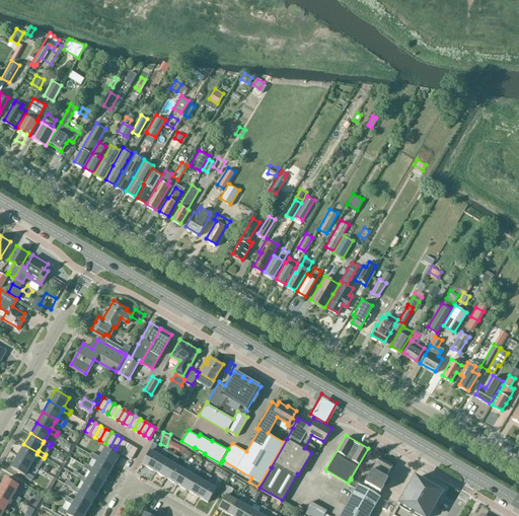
[(121,452),(127,441),(122,438),(116,449),(121,452)]
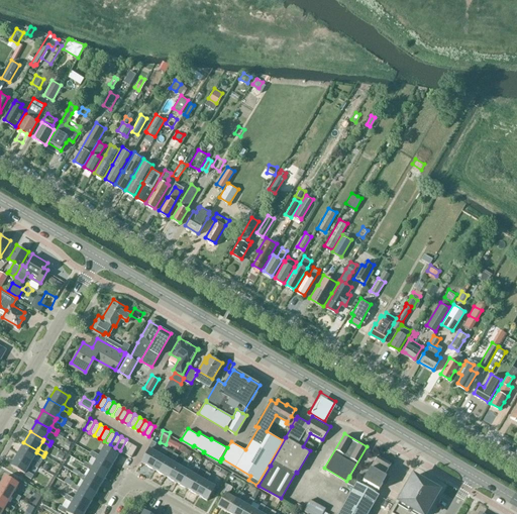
[(125,453),(131,442),(126,439),(120,450),(125,453)]
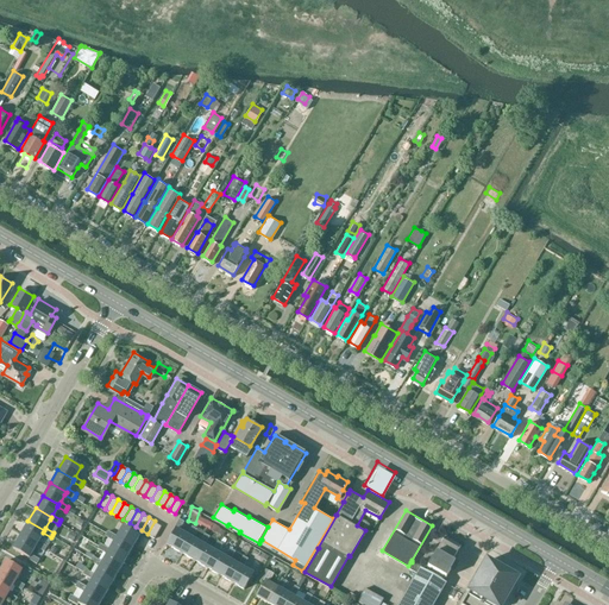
[(175,527),(167,542),(180,550),(189,535),(187,533),(179,529),(184,520),(179,517),(174,525),(175,527)]
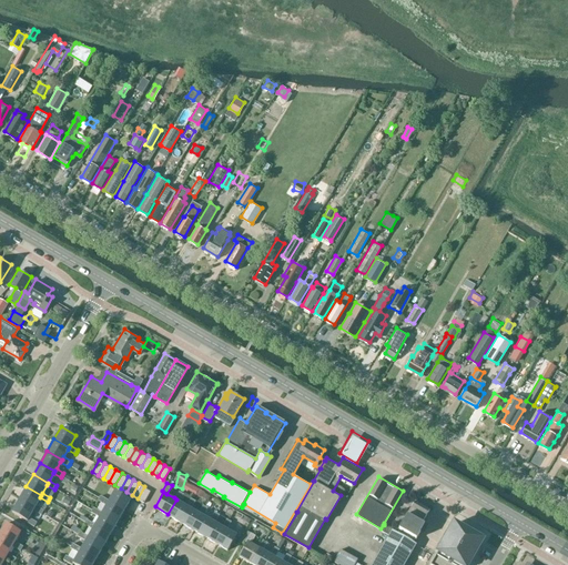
[(26,486),(19,497),(34,506),(33,508),(41,513),(42,511),(43,508),(36,504),(40,497),(41,495),(26,486)]
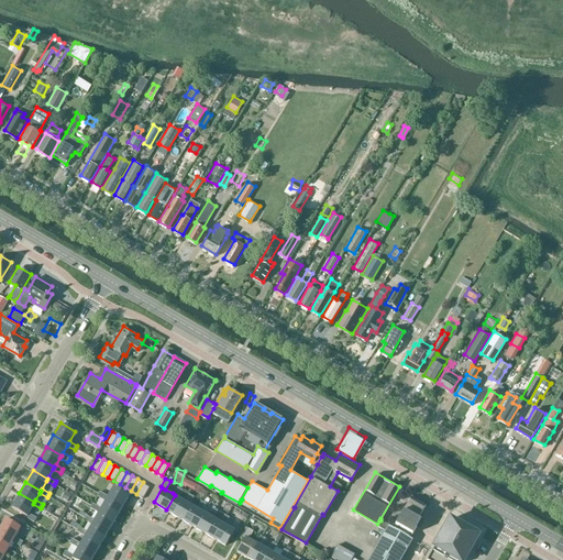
[(143,482),(136,494),(142,497),(150,485),(143,482)]
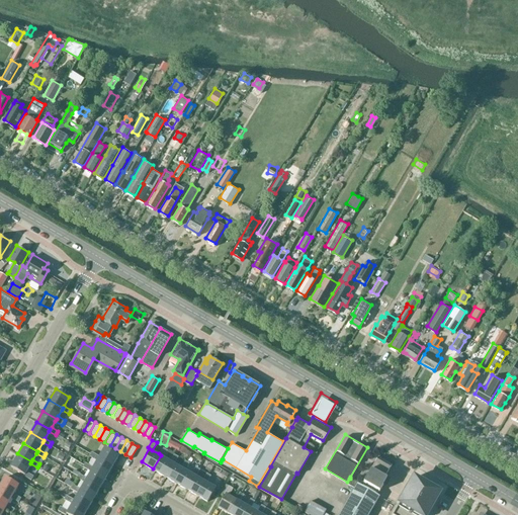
[(90,452),(89,454),(96,458),(97,456),(112,465),(118,454),(103,446),(98,454),(91,450),(90,452)]
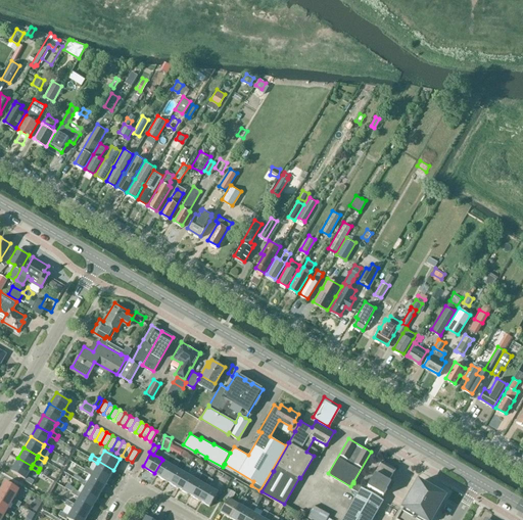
[(162,460),(154,473),(165,479),(174,466),(172,465),(164,461),(169,454),(167,453),(164,451),(160,458),(162,460)]
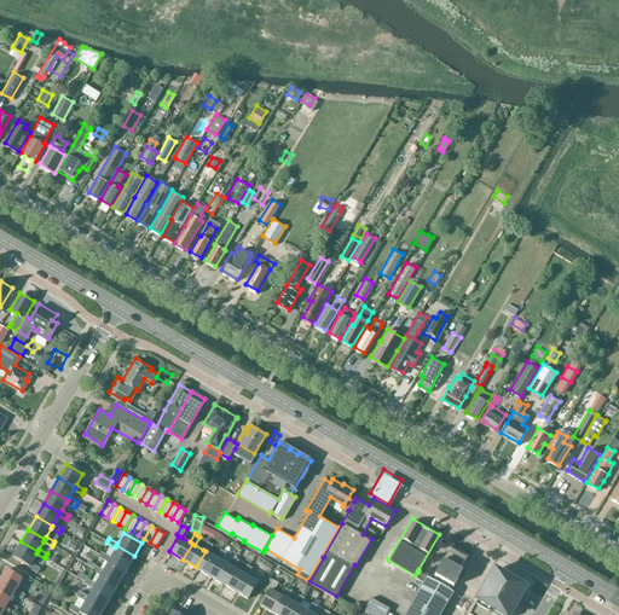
[(74,549),(79,541),(71,538),(68,545),(74,549)]
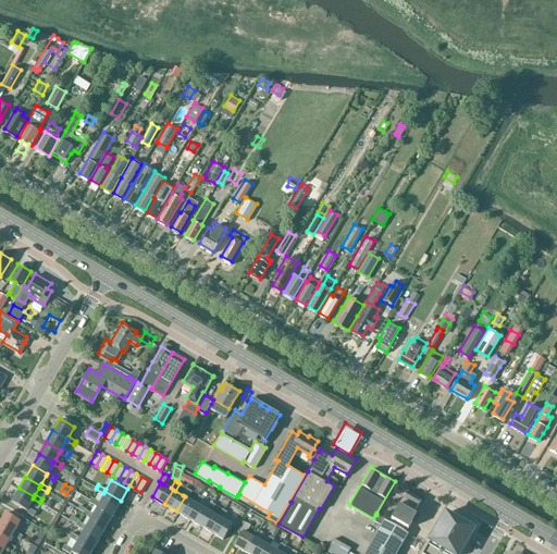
[(19,488),(12,501),(26,508),(25,511),(33,515),(36,511),(28,506),(33,499),(34,496),(19,488)]
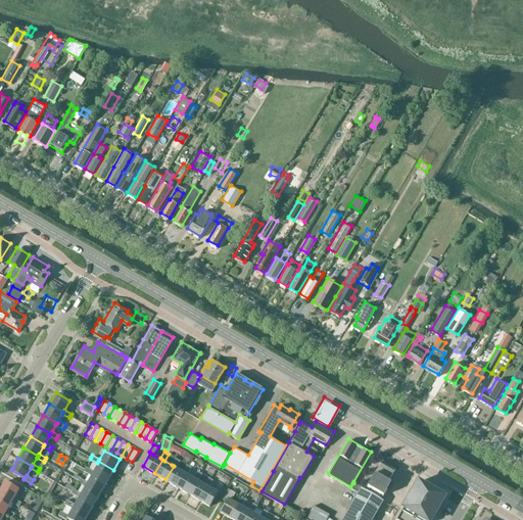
[(174,466),(165,479),(177,486),(185,472),(183,471),(176,467),(180,460),(178,459),(176,458),(172,465),(174,466)]
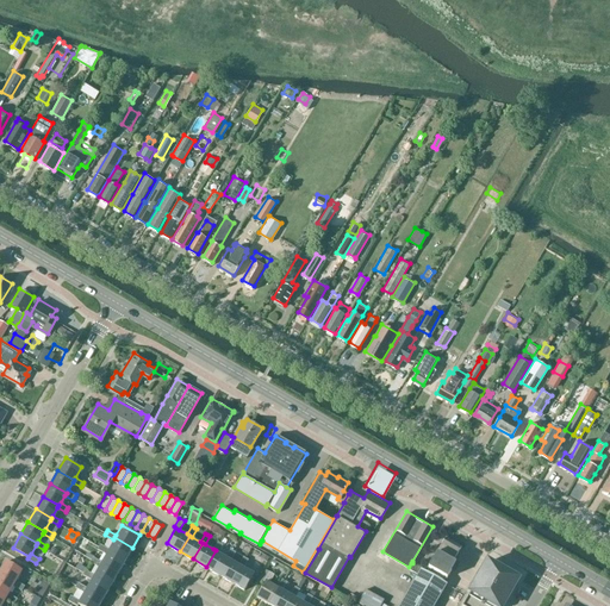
[(454,558),(462,544),(446,535),(428,567),(429,567),(428,570),(422,567),(402,600),(398,605),(433,605),(447,581),(443,580),(446,575),(447,576),(456,561),(454,558)]
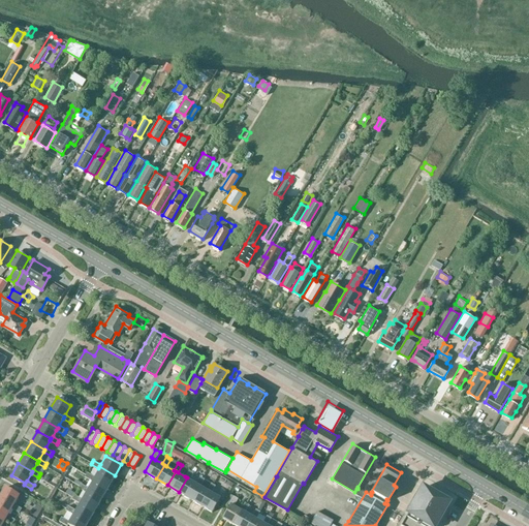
[(86,473),(85,475),(92,480),(93,477),(109,486),(115,475),(99,466),(98,468),(94,475),(87,471),(86,473)]
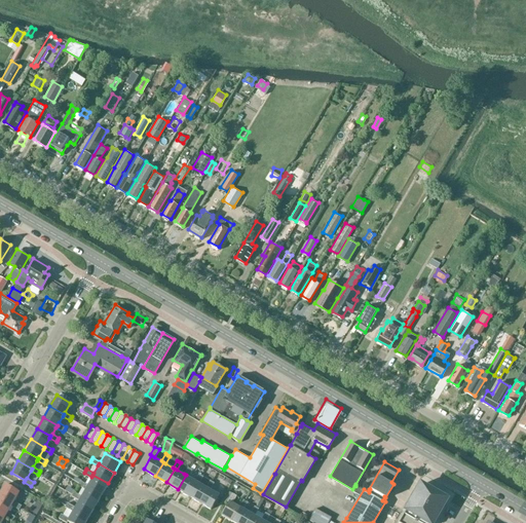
[(186,475),(178,489),(188,495),(196,481),(194,480),(188,476),(192,469),(190,468),(188,467),(184,474),(186,475)]
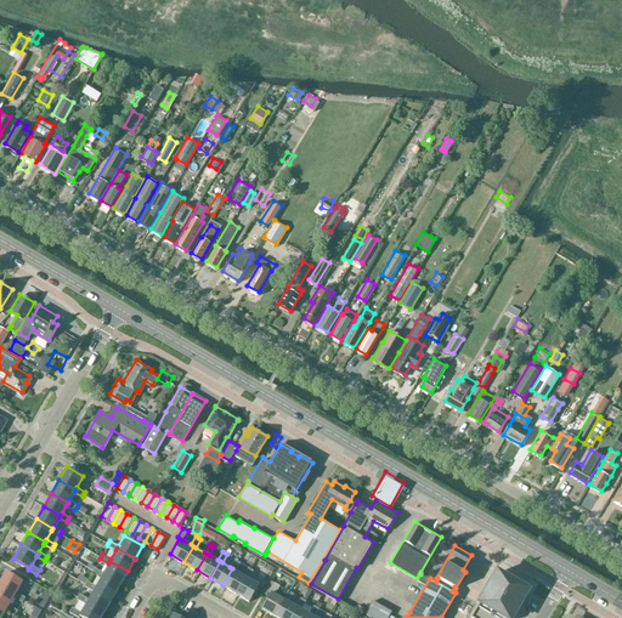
[(232,568),(222,585),(236,593),(246,576),(243,574),(235,570),(239,561),(237,560),(235,559),(230,567),(232,568)]
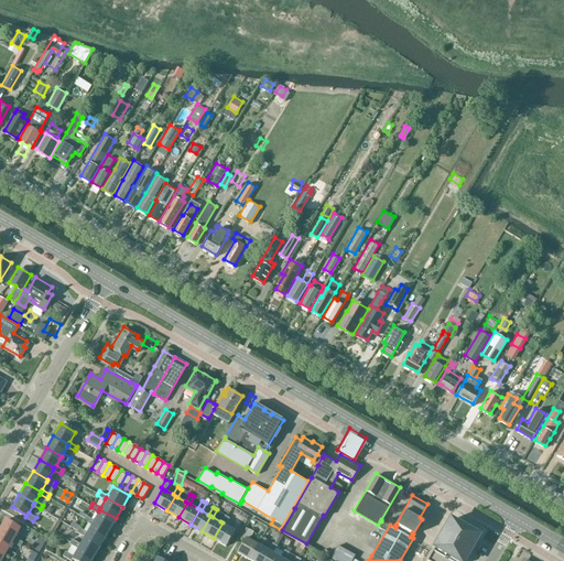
[(85,516),(84,518),(91,522),(93,521),(108,530),(116,518),(99,509),(98,511),(94,519),(86,515),(85,516)]
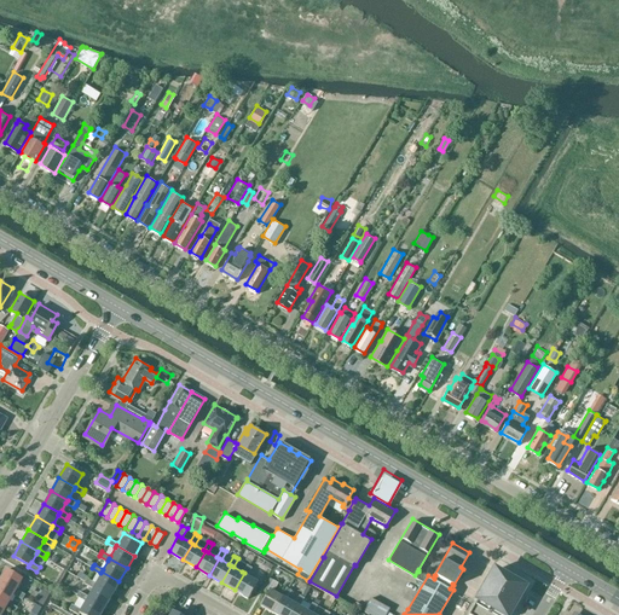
[(244,573),(235,590),(248,597),(258,580),(247,574),(252,566),(249,564),(247,563),(242,572),(244,573)]
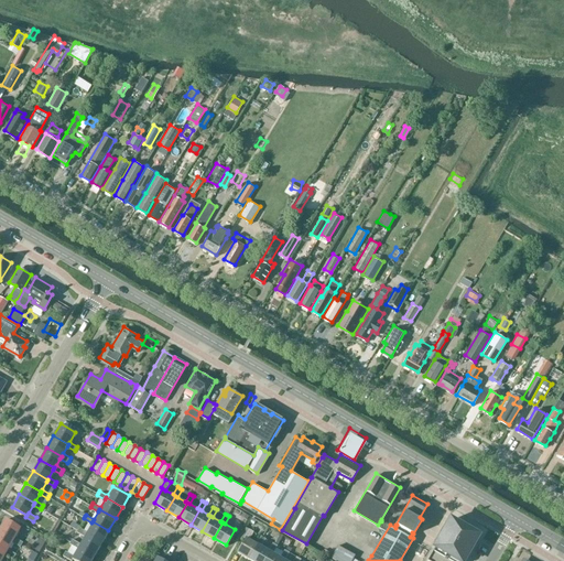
[(6,518),(0,526),(0,530),(13,538),(12,540),(20,545),(21,542),(22,540),(14,536),(20,527),(6,518)]
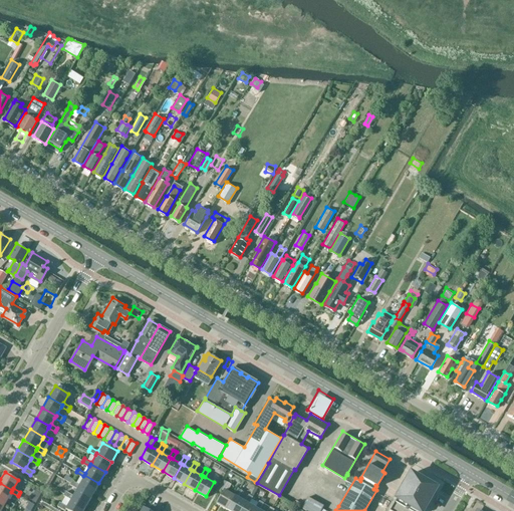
[(422,510),(436,486),(411,472),(390,509),(393,510),(422,510)]
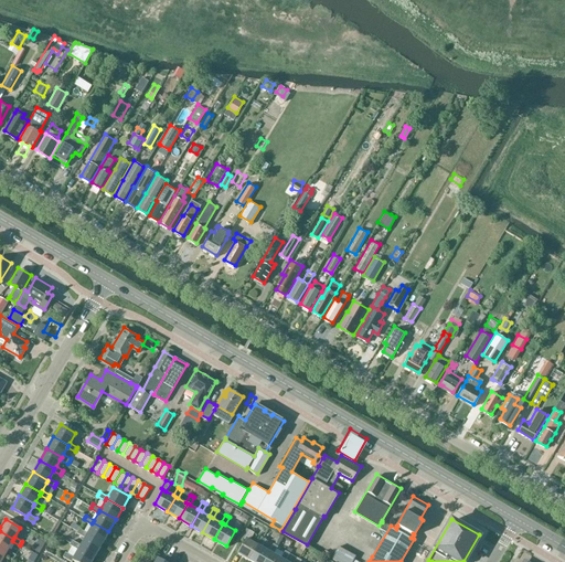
[(77,529),(76,531),(84,536),(86,533),(102,543),(108,531),(93,522),(92,523),(87,531),(80,527),(77,529)]
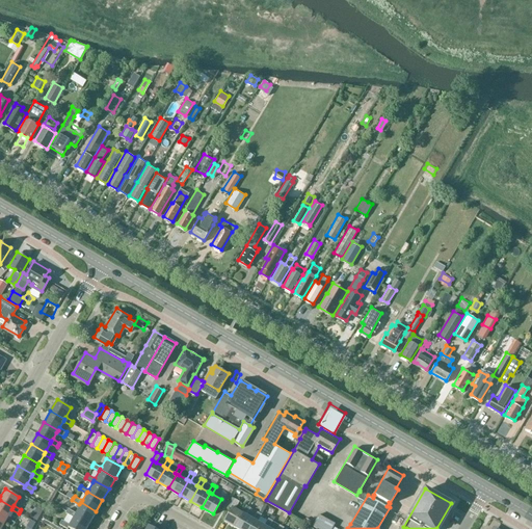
[(232,506),(223,520),(236,527),(244,512),(242,511),(235,507),(239,500),(235,497),(232,496),(227,504),(230,505),(232,506)]
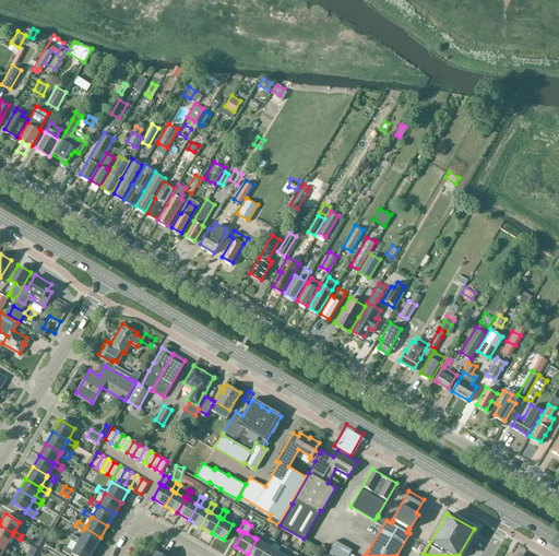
[(0,525),(0,541),(7,545),(6,547),(13,552),(14,549),(15,547),(8,543),(12,535),(13,533),(0,525)]
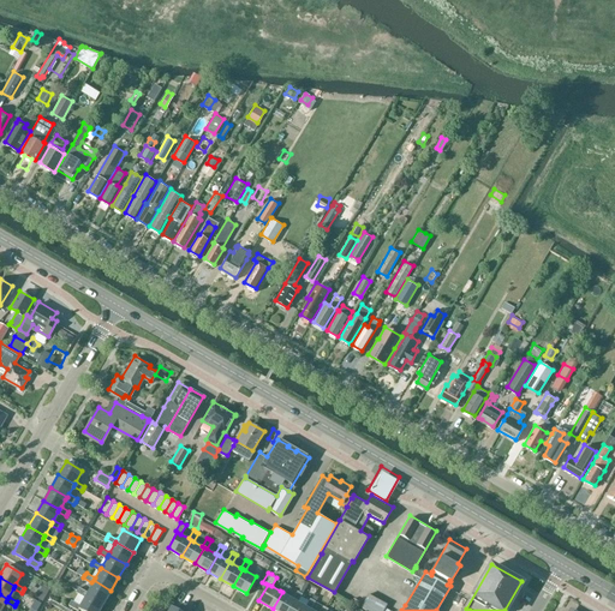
[(77,588),(76,591),(84,595),(85,593),(103,603),(111,591),(94,580),(91,582),(88,591),(79,586),(77,588)]
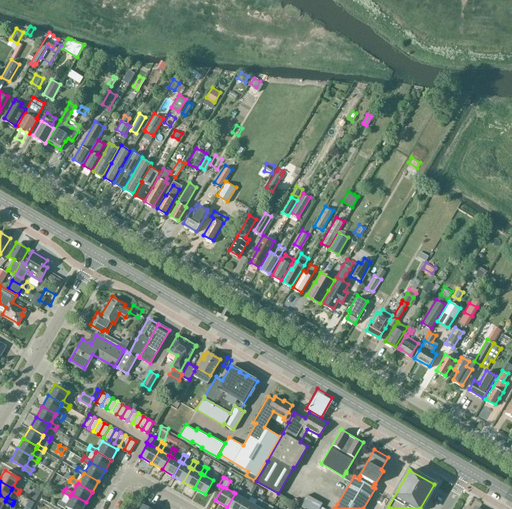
[(253,483),(248,491),(249,492),(251,493),(256,485),(253,483)]
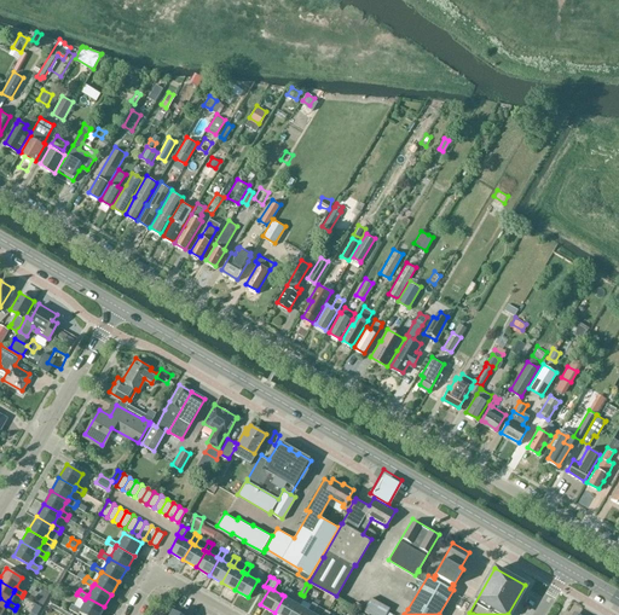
[(284,596),(275,613),(278,614),(289,614),(296,603),(294,602),(287,597),(291,589),(289,587),(287,586),(282,595),(284,596)]
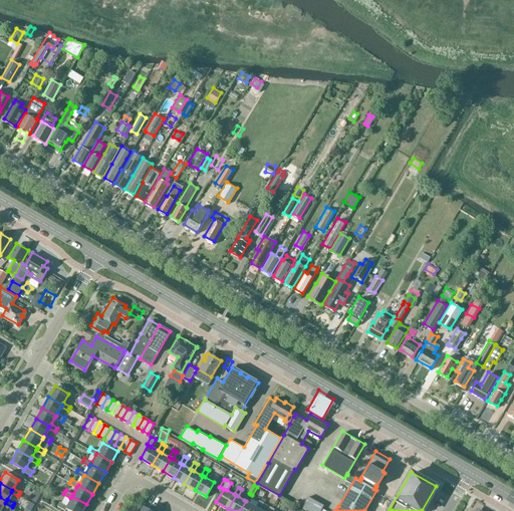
[(33,493),(30,498),(35,501),(38,496),(33,493)]
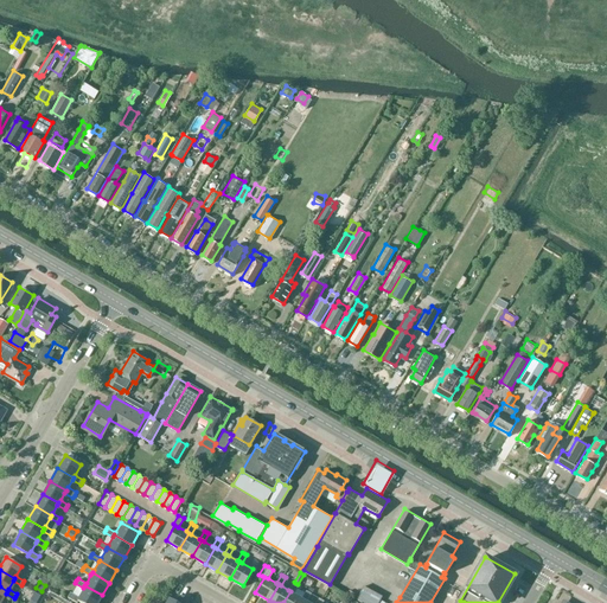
[(291,591),(283,602),(301,602),(304,600),(301,597),(293,592),(298,584),(295,583),(294,582),(288,590),(291,591)]
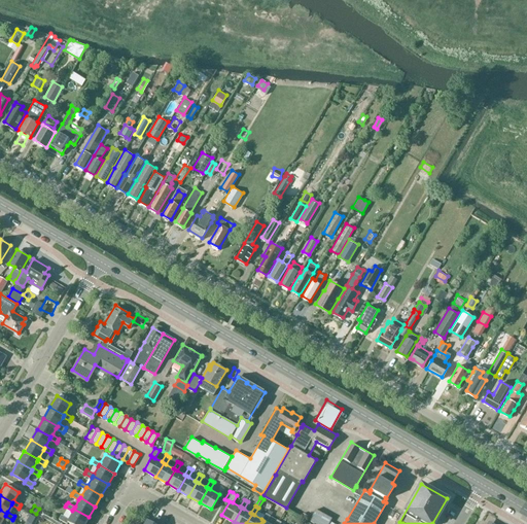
[(332,523),(335,522),(330,520),(332,517),(316,508),(310,519),(318,523),(332,523)]
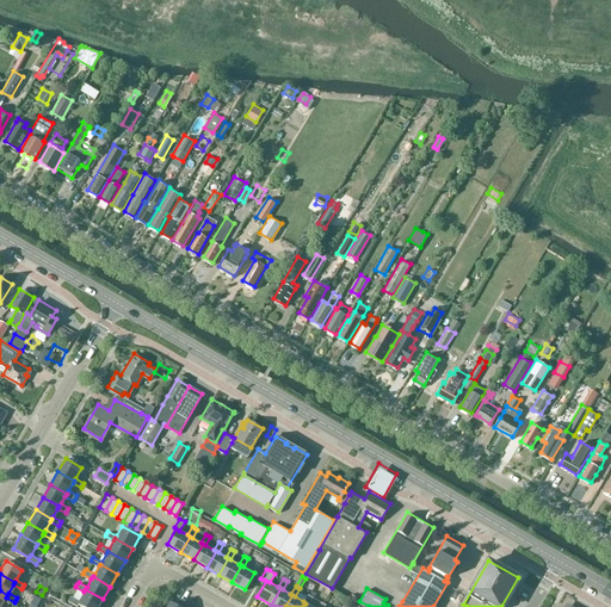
[(71,594),(68,599),(78,605),(79,604),(85,606),(97,606),(103,599),(85,589),(84,592),(79,599),(71,594)]
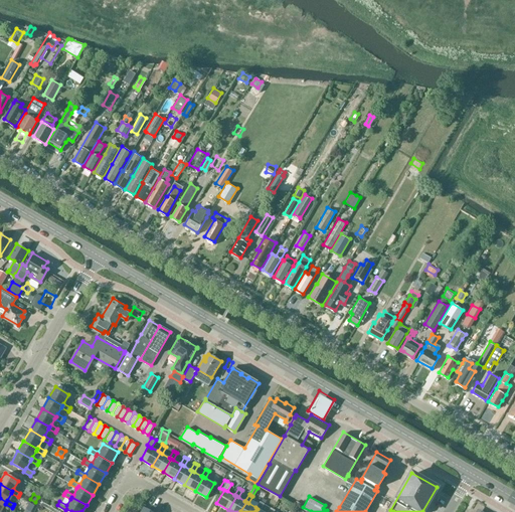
[(258,509),(255,511),(264,511),(260,510),(264,503),(262,501),(260,500),(255,507),(258,509)]
